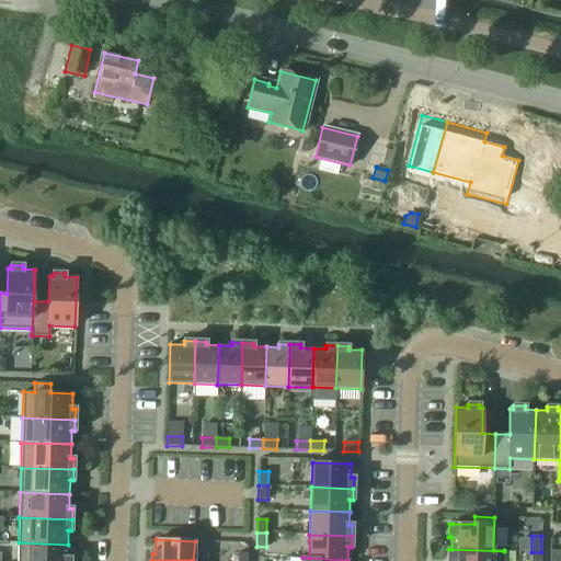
[(19,542),(16,560),(70,560),(70,558),(67,558),(68,545),(19,542)]
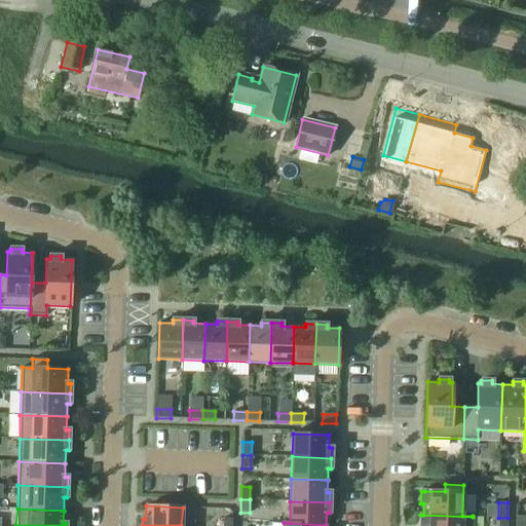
[(472,525),(473,517),(420,515),(419,525),(472,525)]
